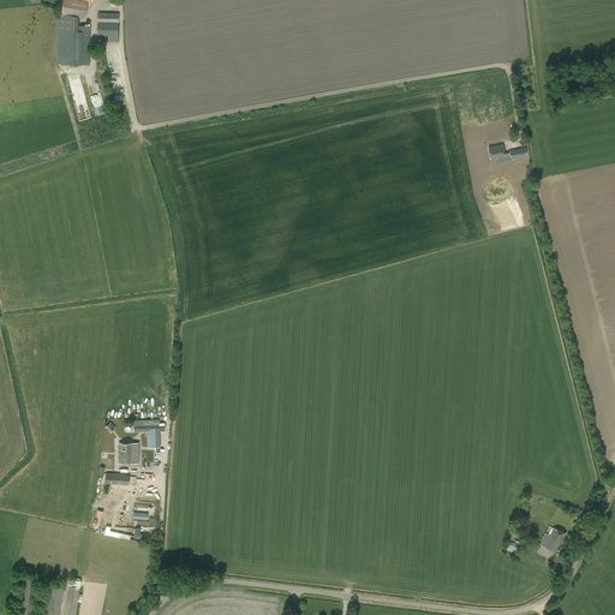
[(84,17),(88,1),(81,0),(63,0),(61,12),(84,17)]
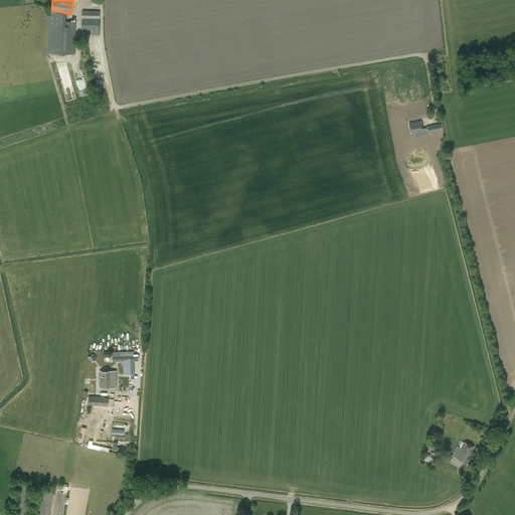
[(99,34),(100,11),(82,11),(81,30),(89,30),(89,29),(92,29),(92,34),(99,34)]
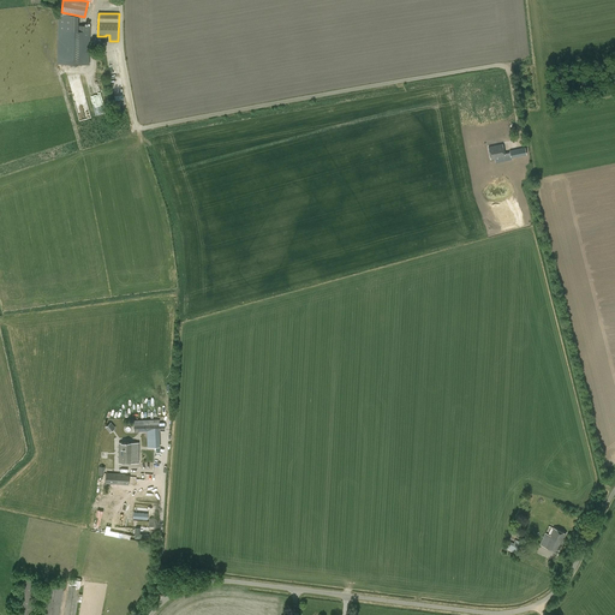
[(89,65),(90,25),(77,25),(77,31),(58,31),(58,64),(89,65)]
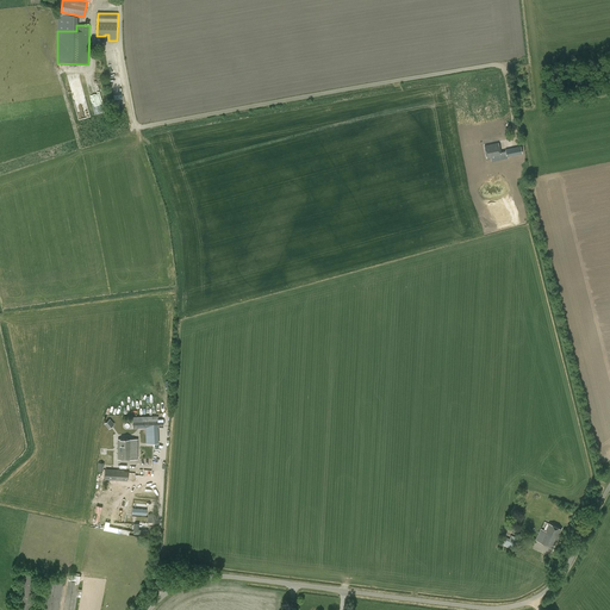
[(486,159),(500,155),(498,143),(484,147),(486,159)]
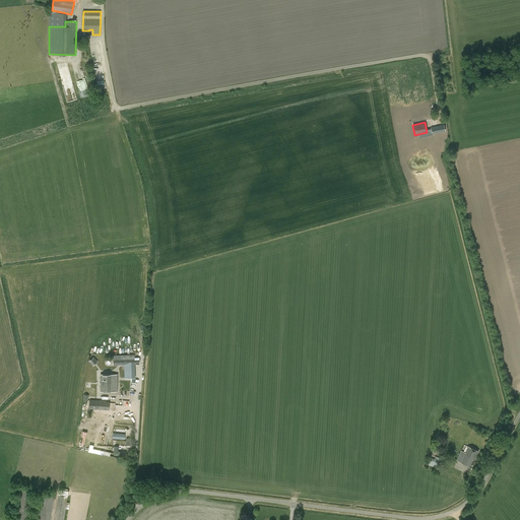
[(113,391),(113,375),(101,375),(101,391),(113,391)]
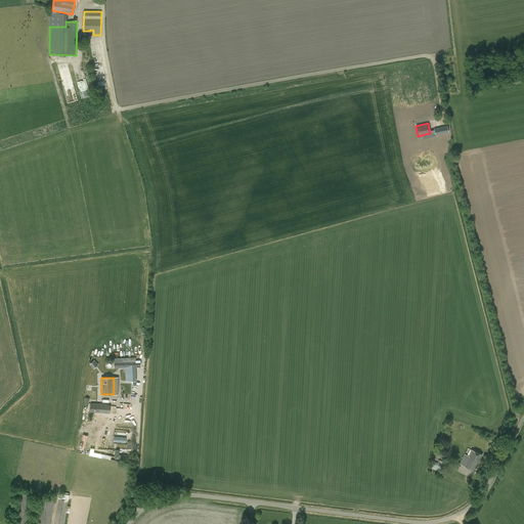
[(110,413),(110,404),(91,403),(90,411),(110,413)]
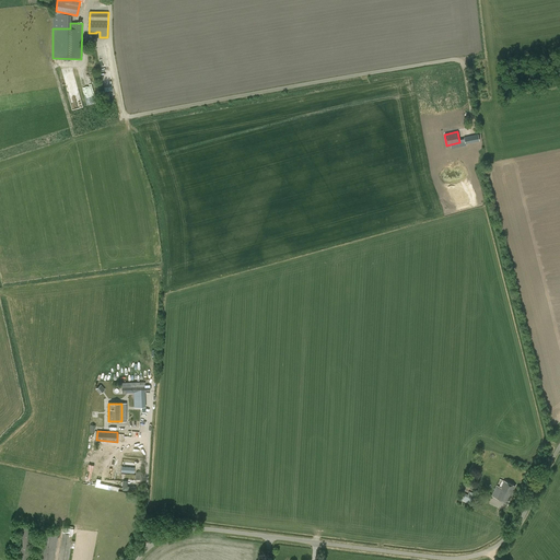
[(97,478),(95,487),(118,491),(119,487),(101,482),(102,479),(97,478)]
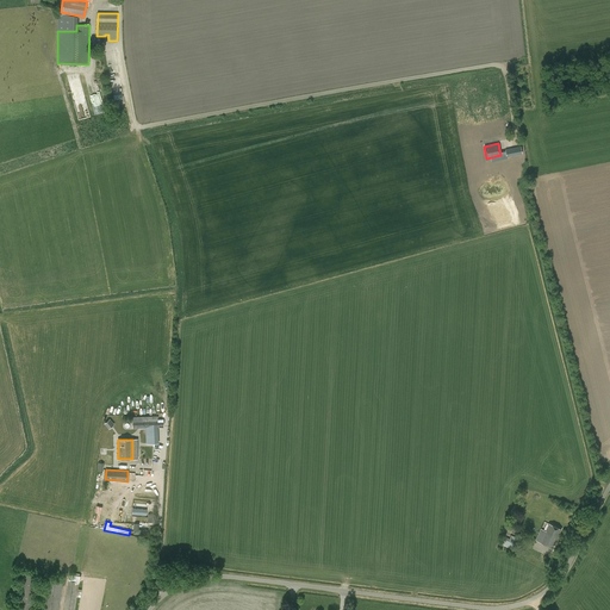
[(553,548),(561,529),(549,523),(546,531),(541,529),(536,540),(553,548)]
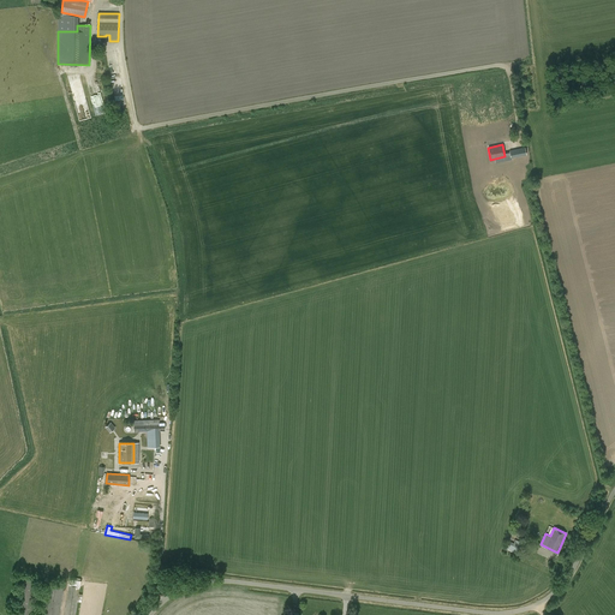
[(518,554),(520,549),(509,544),(507,549),(518,554)]
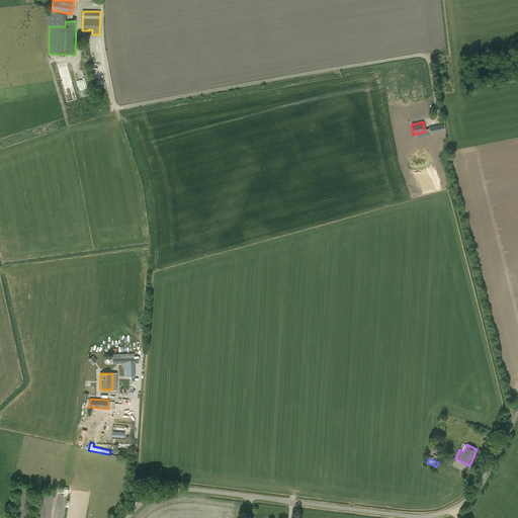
[(50,517),(54,493),(40,491),(35,517),(50,517)]
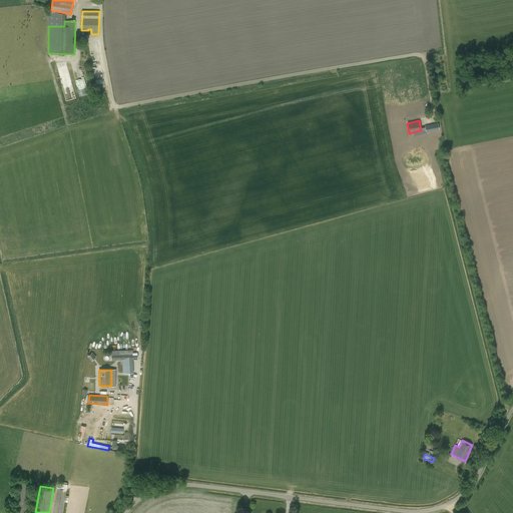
[(62,512),(66,490),(57,488),(53,512),(62,512)]
